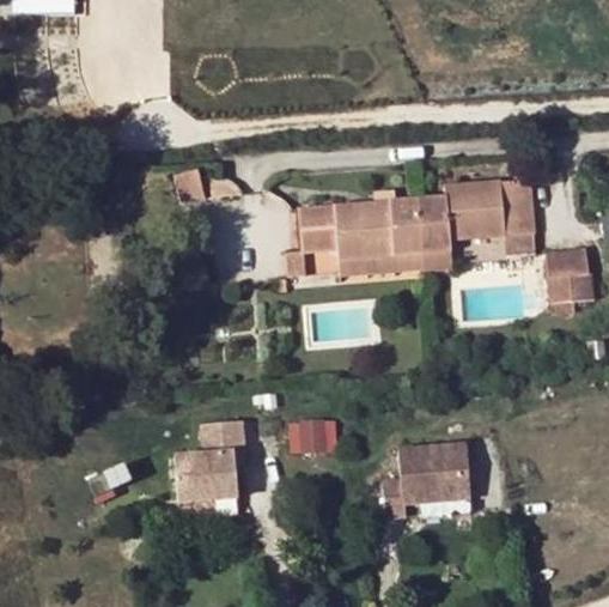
[(448,194),(418,196),(421,247),(452,244),(451,237),(506,232),(534,229),(530,177),(448,184),(448,194)]
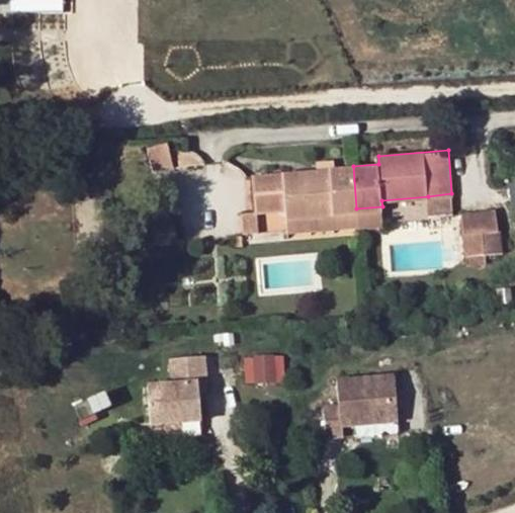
[(166,153),(145,156),(149,180),(169,177),(166,153)]
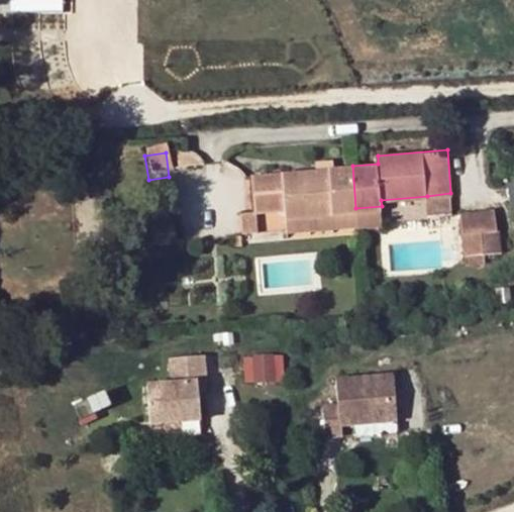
[(315,170),(329,168),(328,162),(314,163),(315,170)]
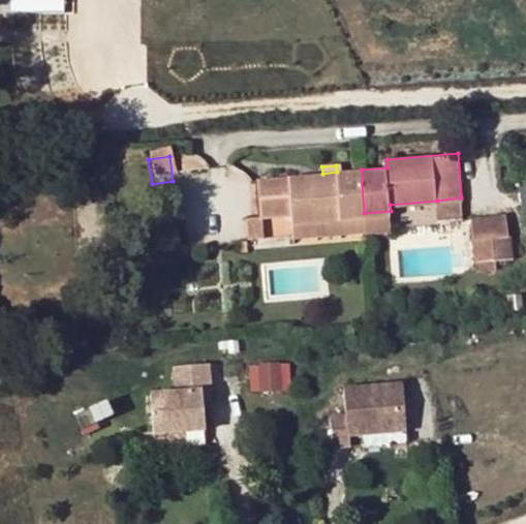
[(364,213),(361,170),(337,172),(322,174),(259,179),(263,214),(294,212),(295,220),(364,213)]
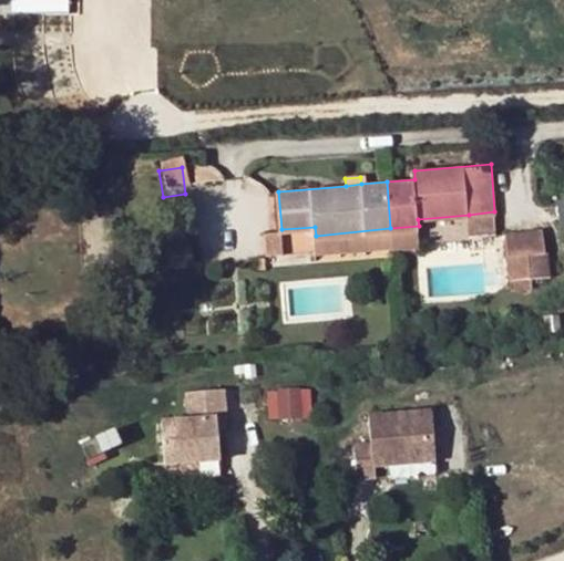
[(496,229),(494,211),(469,215),(471,231),(496,229)]
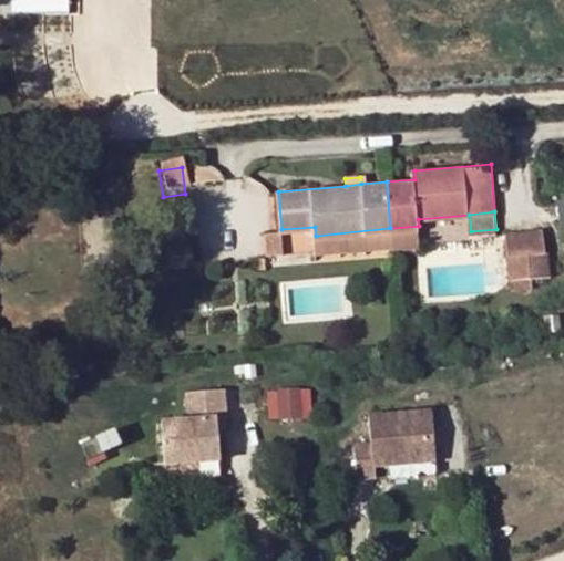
[(390,228),(393,251),(420,249),(419,226),(390,228)]
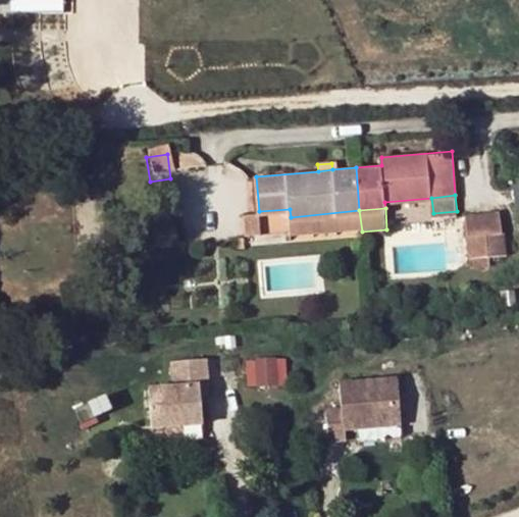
[(293,238),(362,231),(359,210),(291,217),(293,238)]
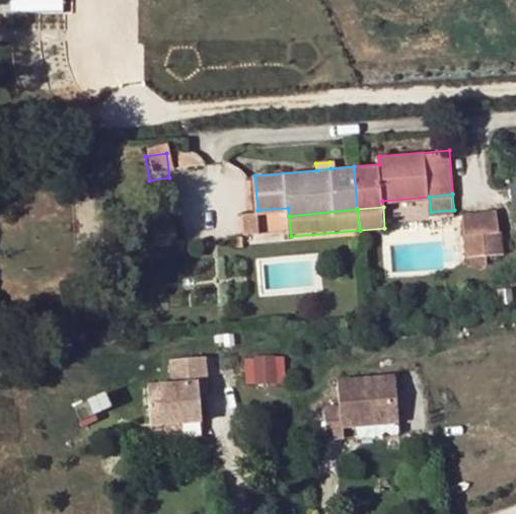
[(497,209),(462,212),(465,255),(485,254),(483,233),(499,231),(497,209)]
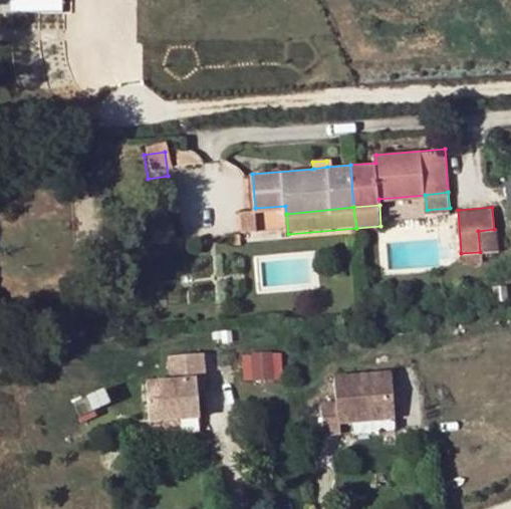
[(287,344),(246,346),(248,374),(289,372),(287,344)]
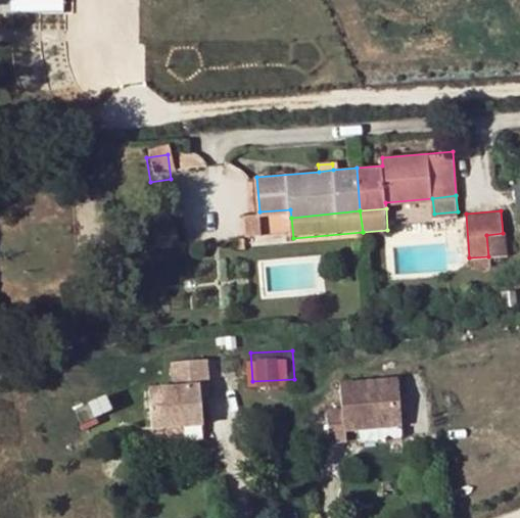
[(214,384),(211,358),(178,361),(180,386),(153,388),(157,427),(208,423),(206,402),(205,385),(214,384)]
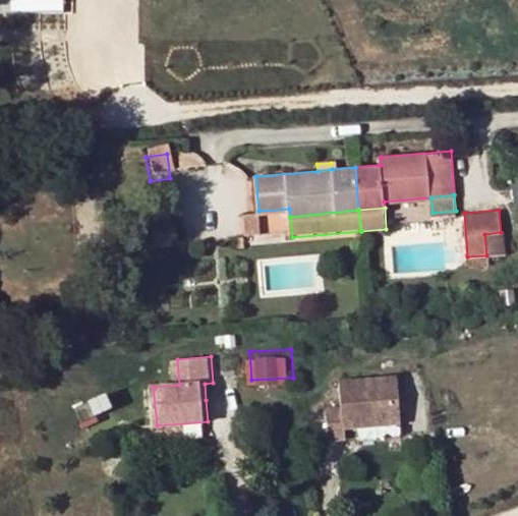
[(395,377),(338,382),(340,407),(325,408),(328,440),(345,438),(344,428),(400,423),(395,377)]
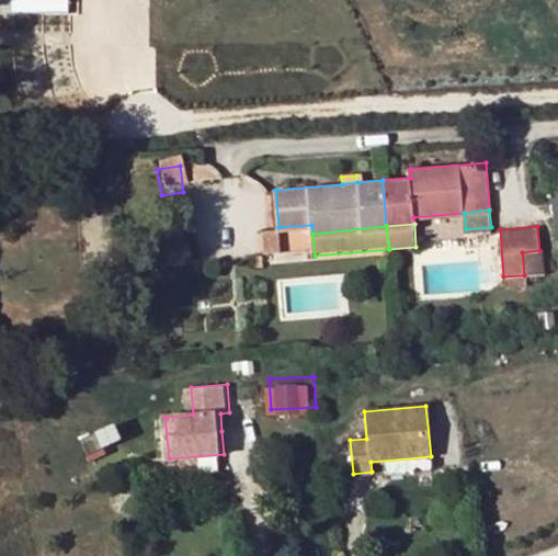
[(229,412),(220,413),(221,431),(231,431),(229,412)]
